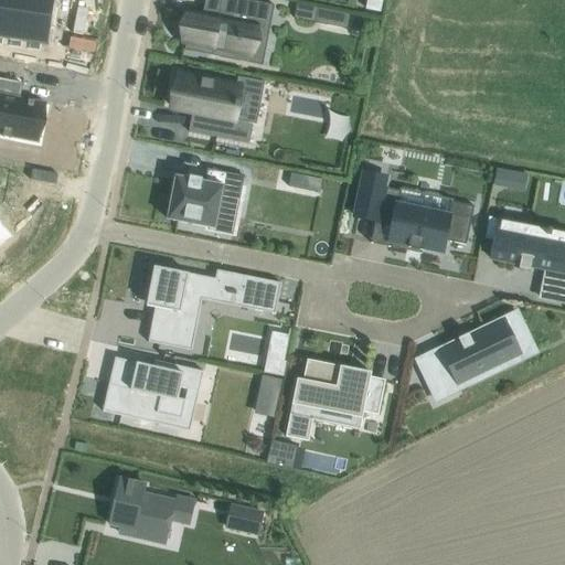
[(4,0),(0,32),(0,42),(85,54),(91,11),(48,6),(48,0),(4,0)]
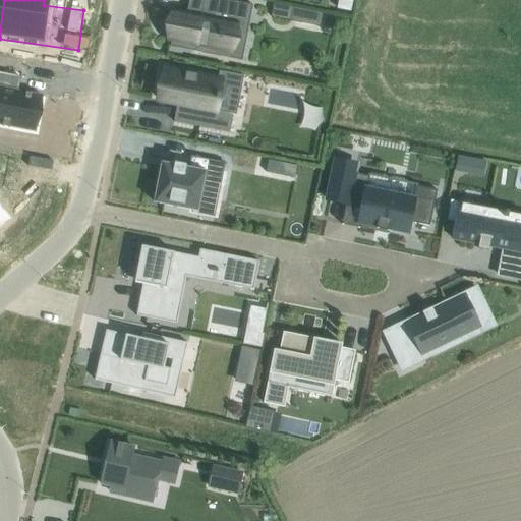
[(174,12),(169,40),(171,41),(196,46),(195,51),(204,52),(204,53),(221,57),(222,56),(229,57),(230,52),(231,52),(236,26),(248,29),(248,26),(245,26),(249,6),(252,7),(252,5),(226,0),(204,0),(203,9),(204,9),(201,17),(186,14),(174,12)]
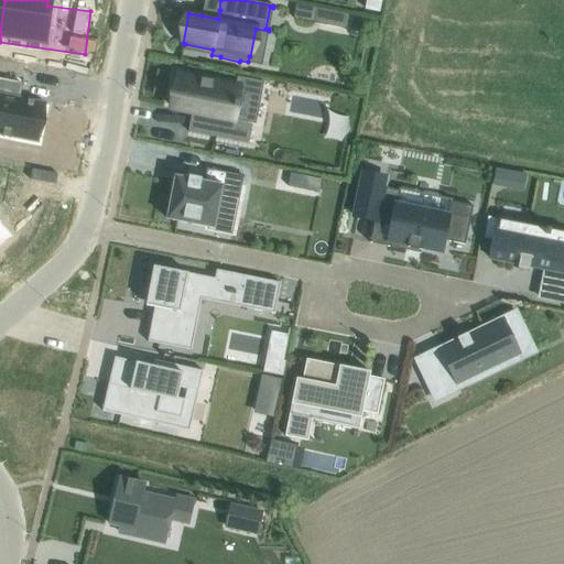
[(368,0),(366,9),(379,12),(381,3),(368,0)]
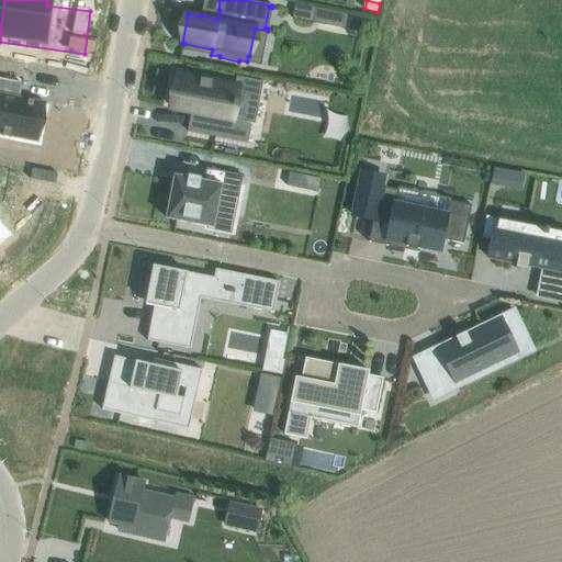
[(294,8),(291,22),(312,26),(315,11),(294,8)]
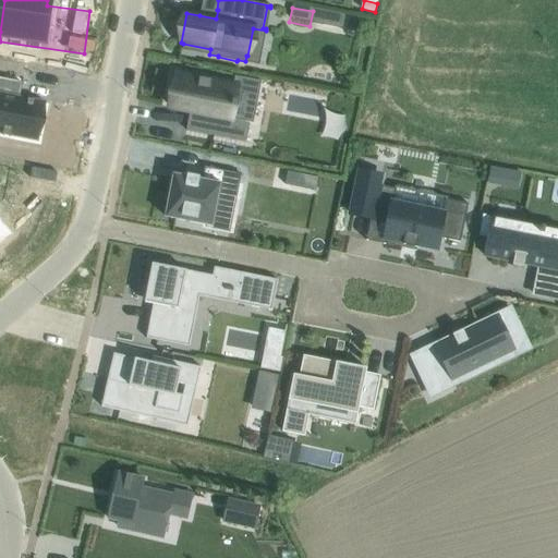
[(177,75),(171,108),(191,111),(186,131),(246,142),(250,123),(250,122),(231,118),(237,87),(233,86),(213,83),(214,81),(210,80),(209,82),(202,81),(202,79),(199,77),(198,80),(177,75)]
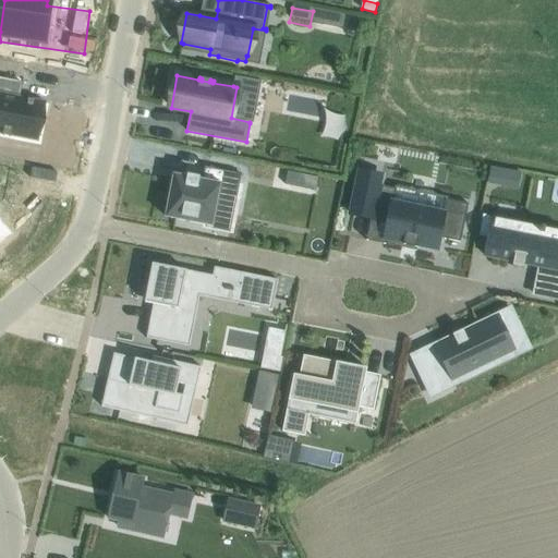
[(0,79),(0,133),(3,134),(2,136),(3,136),(4,134),(10,135),(9,137),(11,137),(11,135),(37,141),(39,130),(43,114),(45,104),(19,98),(19,95),(14,94),(16,84),(22,85),(22,83),(0,79)]
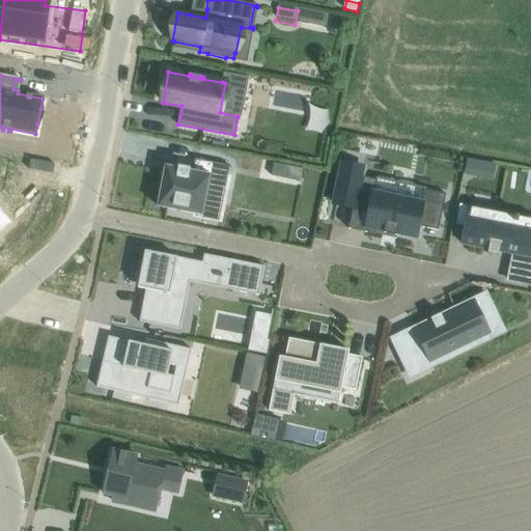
[(165,166),(157,206),(195,215),(196,215),(201,216),(203,206),(207,185),(225,188),(229,166),(195,160),(192,171),(190,171),(190,169),(178,167),(177,169),(165,166)]
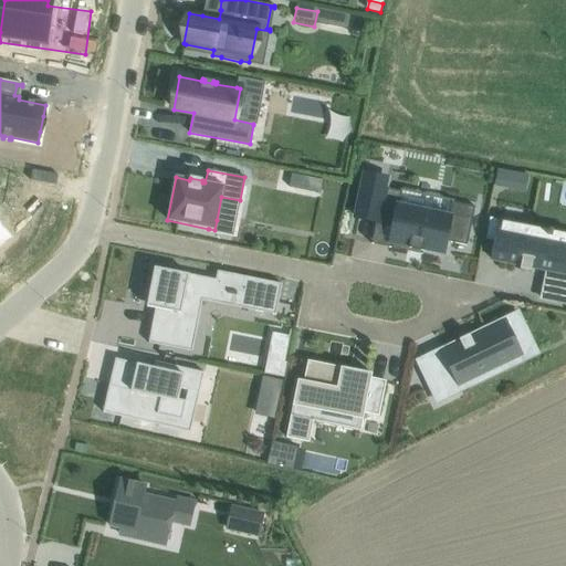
[(499,170),(495,184),(509,187),(511,174),(499,170)]
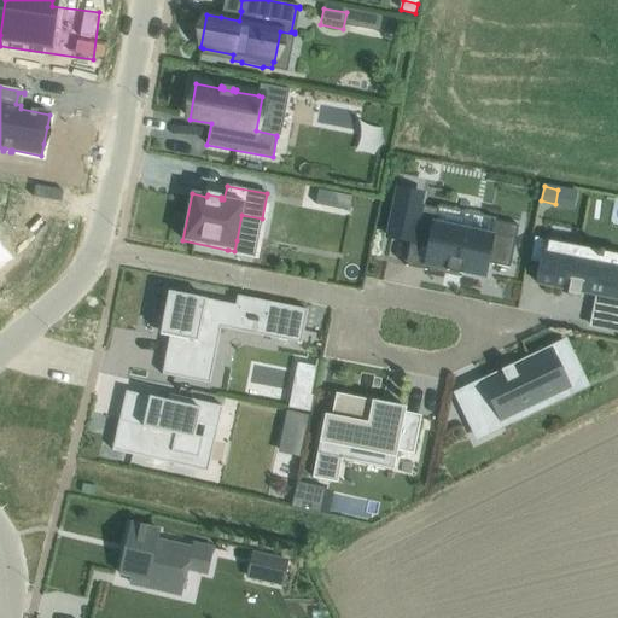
[(398,190),(389,237),(410,242),(412,242),(412,240),(430,244),(425,266),(461,273),(483,278),(487,263),(509,268),(519,226),(495,221),(495,219),(437,207),(437,209),(420,205),(423,194),(398,190)]
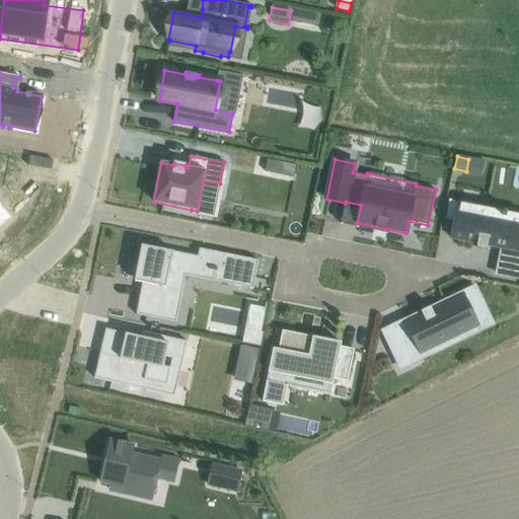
[(266,163),(264,175),(292,181),(295,169),(266,163)]
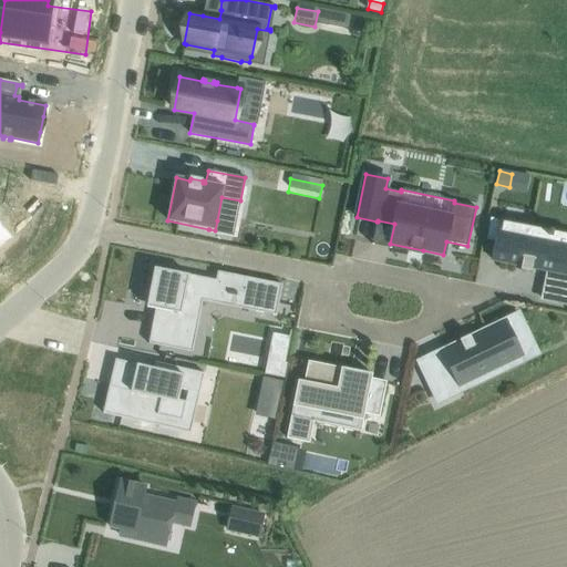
[(0,246),(13,236),(0,220),(0,246)]
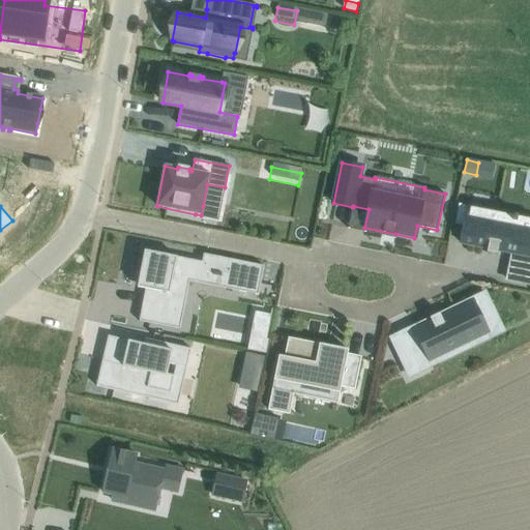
[(459,211),(457,223),(464,225),(460,243),(488,248),(487,253),(497,255),(498,251),(510,253),(529,256),(529,266),(527,283),(529,284),(529,219),(518,217),(518,215),(513,214),(513,216),(467,207),(467,208),(461,206),(460,211),(459,211)]
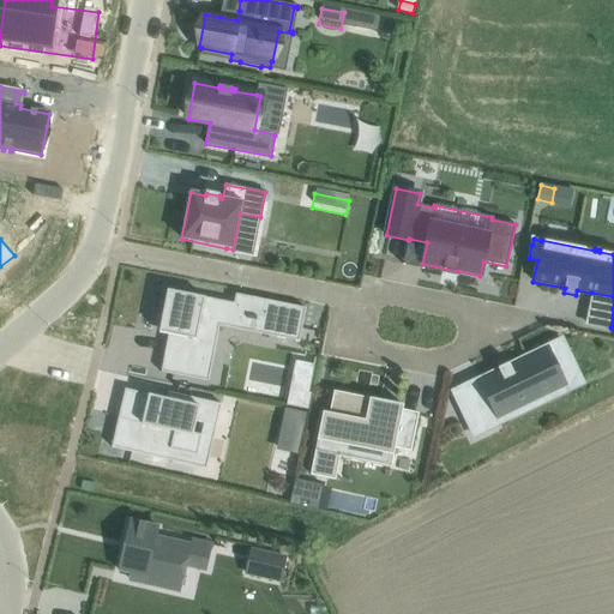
[(163,315),(160,333),(168,335),(161,373),(209,383),(212,363),(205,362),(208,350),(215,351),(215,350),(214,350),(220,325),(236,329),(239,315),(265,321),(263,335),(277,337),(277,338),(299,342),(306,308),(236,294),(234,304),(168,290),(163,315)]
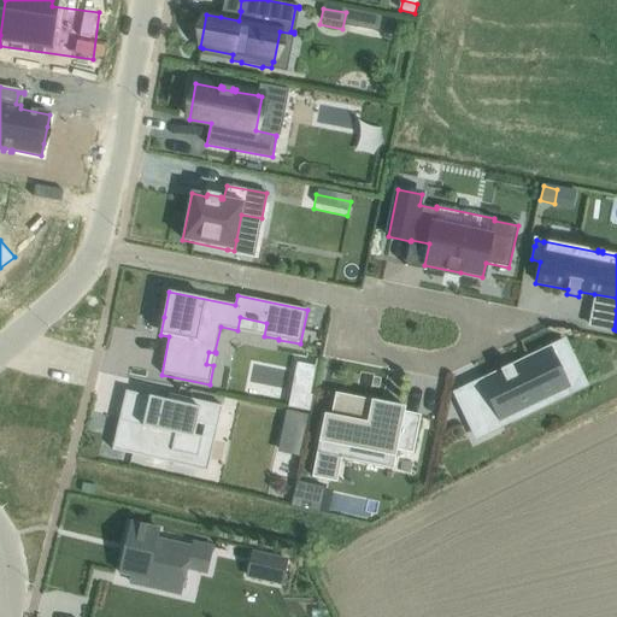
[(536,350),(562,338),(556,325),(532,338),(536,350)]
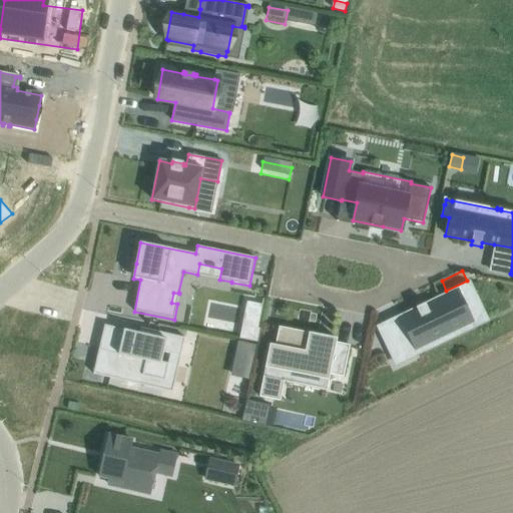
[(416,309),(400,317),(416,350),(473,323),(457,290),(426,305),(425,303),(415,308),(416,309)]
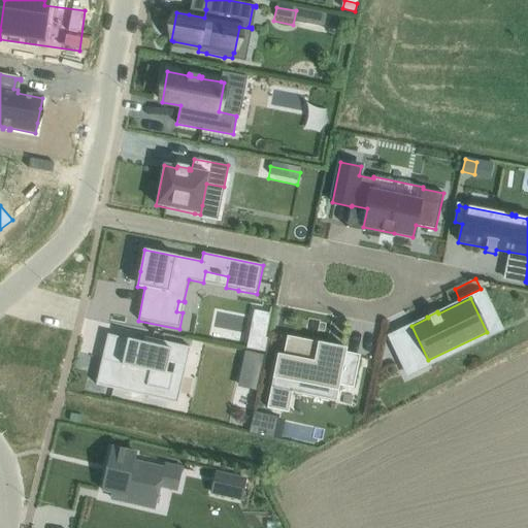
[(279,317),(300,318),(301,308),(281,307),(279,317)]
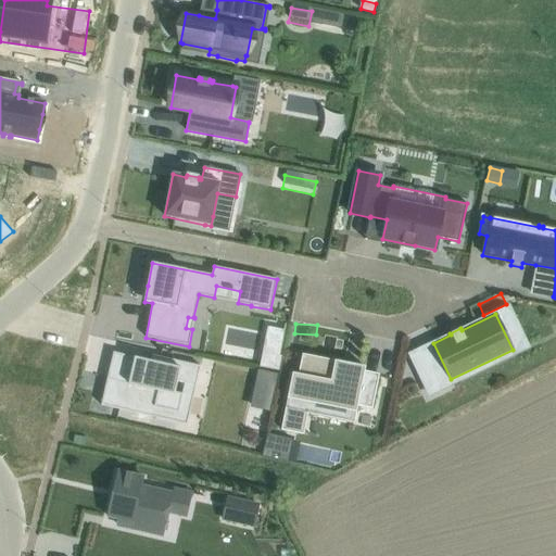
[(113,406),(112,408),(152,417),(154,407),(178,413),(182,394),(175,393),(177,382),(185,384),(191,386),(196,387),(199,371),(200,371),(201,366),(153,355),(151,362),(135,357),(129,381),(121,380),(114,406),(113,406)]
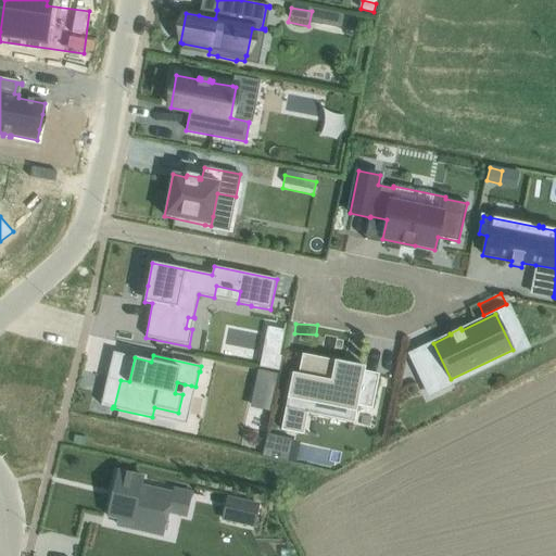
[(292,374),(281,430),(301,434),(307,401),(354,409),(354,412),(356,413),(357,406),(371,408),(379,375),(377,374),(377,376),(364,374),(365,367),(363,367),(363,369),(337,364),(337,362),(302,355),(299,375),(292,374)]
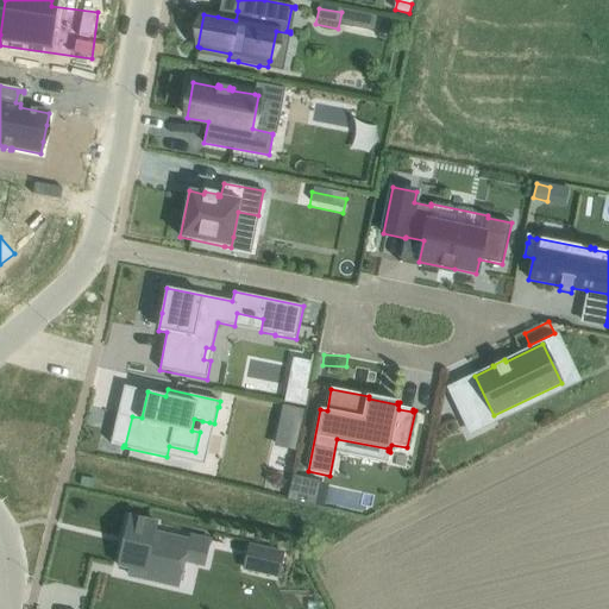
[(482,403),(462,413),(470,432),(490,422),(482,403)]
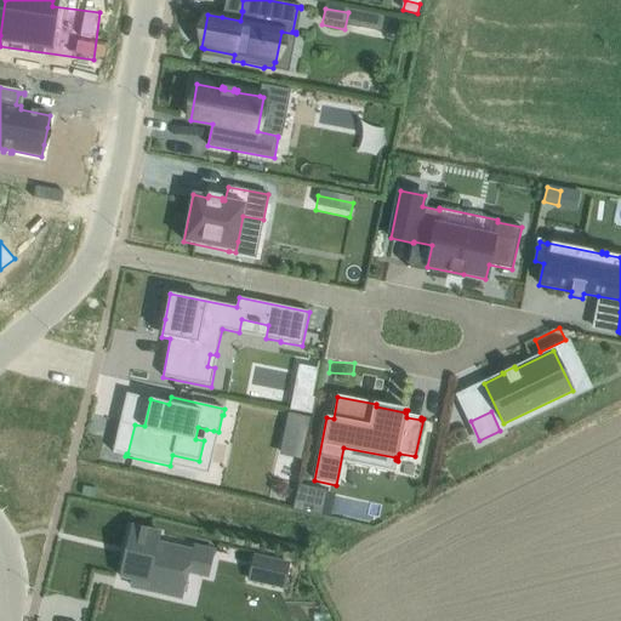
[(131,527),(119,576),(132,580),(148,584),(146,590),(182,598),(188,575),(193,552),(159,543),(160,534),(131,527)]
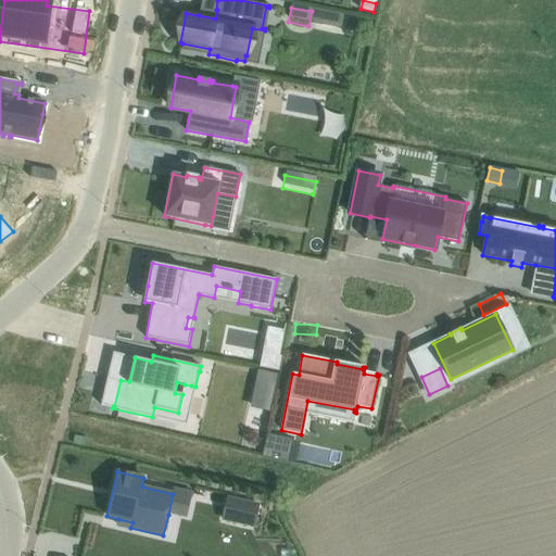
[(228,498),(223,519),(253,527),(258,505),(228,498)]
